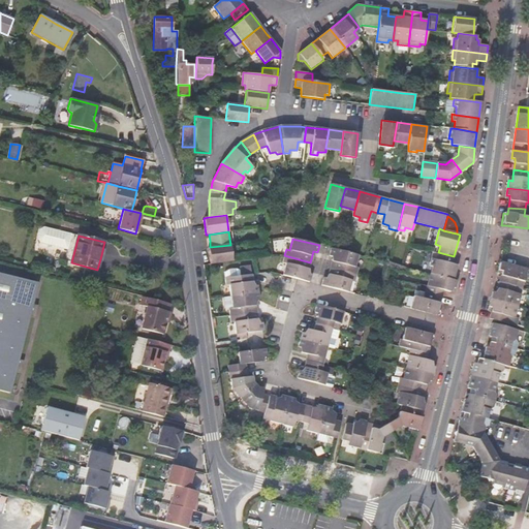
[(232,261),(230,245),(210,247),(208,247),(209,256),(210,265),(232,261)]
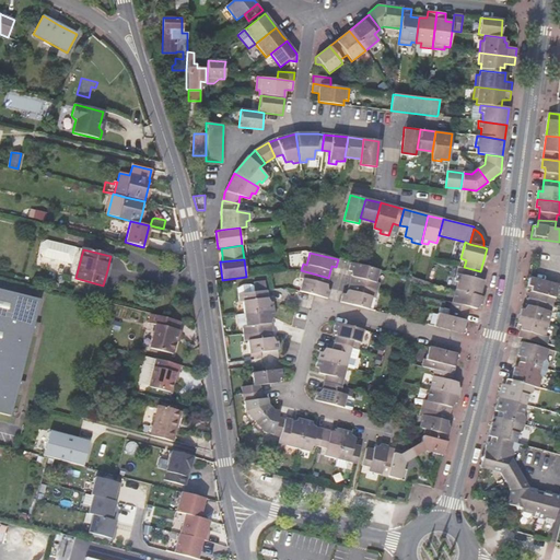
[(350,283),(377,291),(378,283),(375,282),(378,270),(369,268),(351,264),(349,270),(353,271),(350,283)]
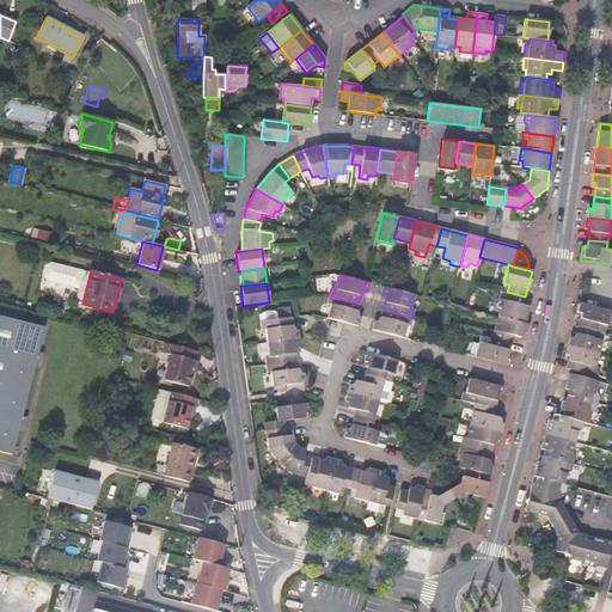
[(525,297),(507,292),(506,300),(499,299),(496,308),(500,308),(497,318),(524,324),(528,307),(522,305),(525,297)]
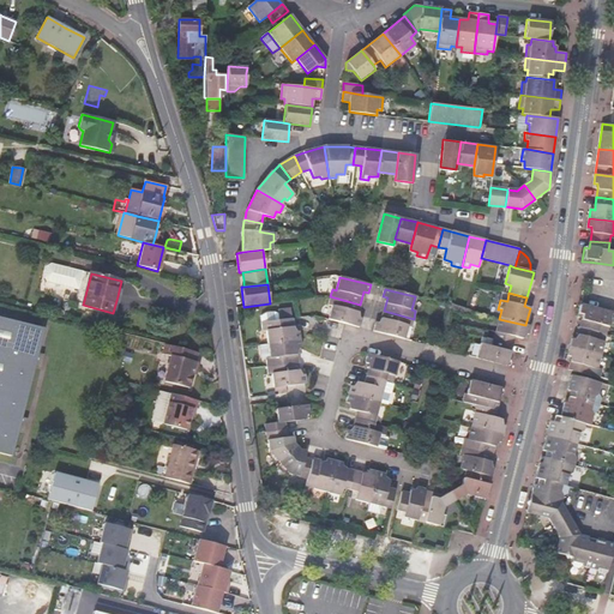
[(329,319),(330,320),(359,327),(361,319),(357,317),(360,305),(330,296),(327,305),(331,306),(329,319)]
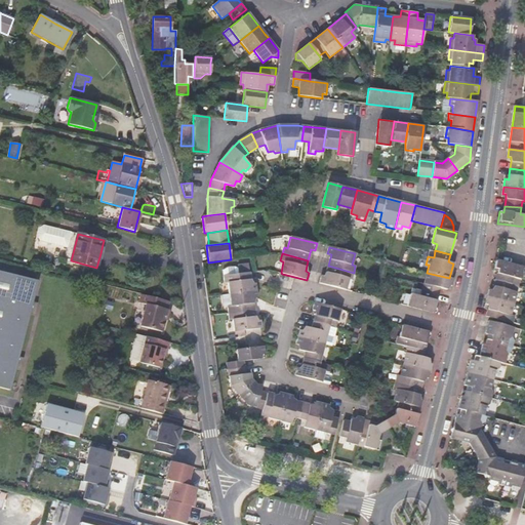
[(497,270),(496,274),(495,280),(511,284),(518,286),(519,279),(522,268),(496,260),(494,269),(497,270)]
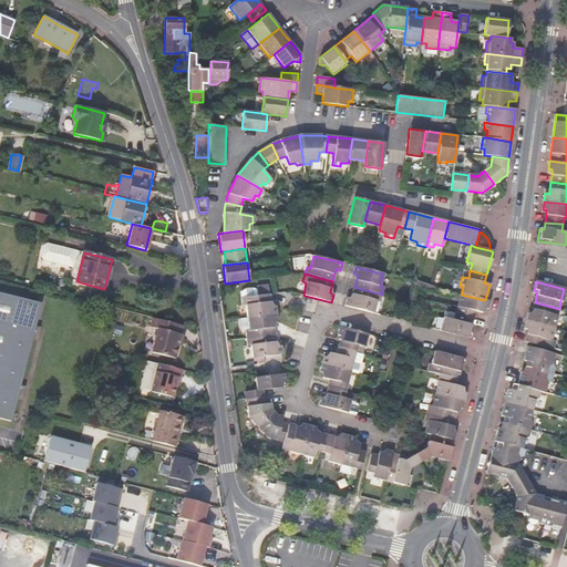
[(271,307),(269,294),(268,285),(257,286),(258,296),(241,298),(243,306),(246,306),(247,318),(276,313),(275,306),(271,307)]
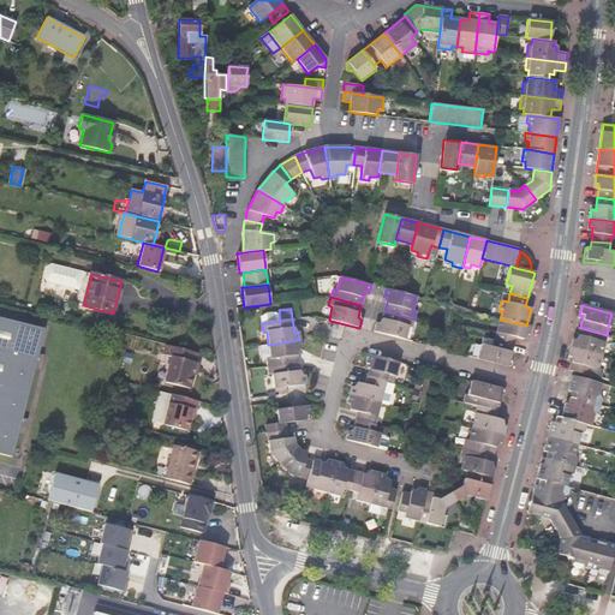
[(412,327),(415,320),(384,311),(381,324),(376,323),(374,332),(405,340),(408,327),(412,327)]
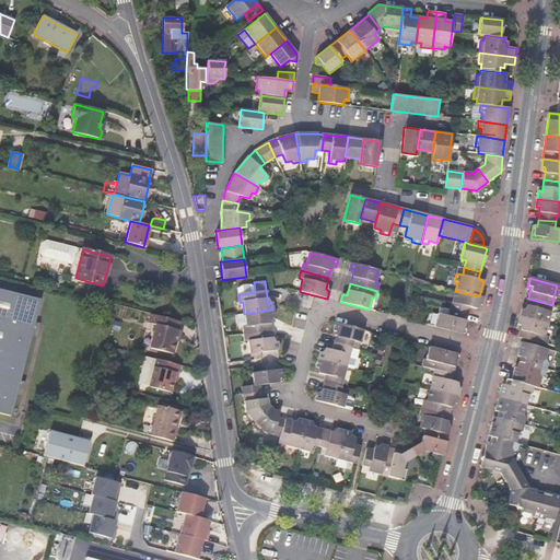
[(73,286),(71,293),(82,295),(84,289),(73,286)]
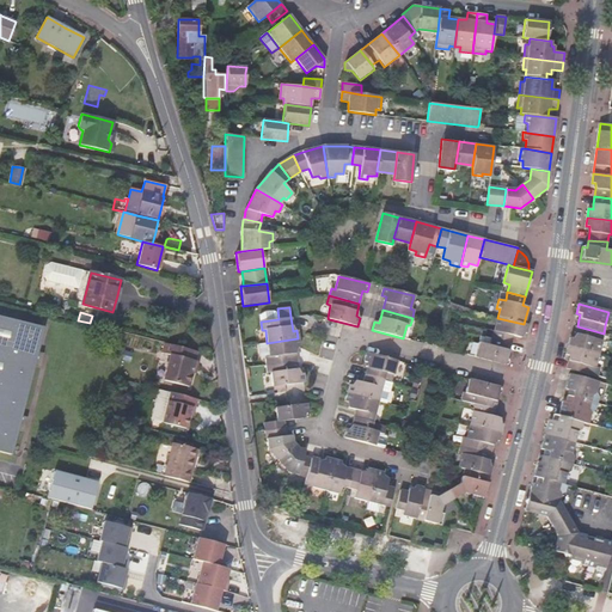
[(0,451),(10,454),(16,430),(19,416),(31,367),(35,353),(42,326),(0,316),(0,451)]
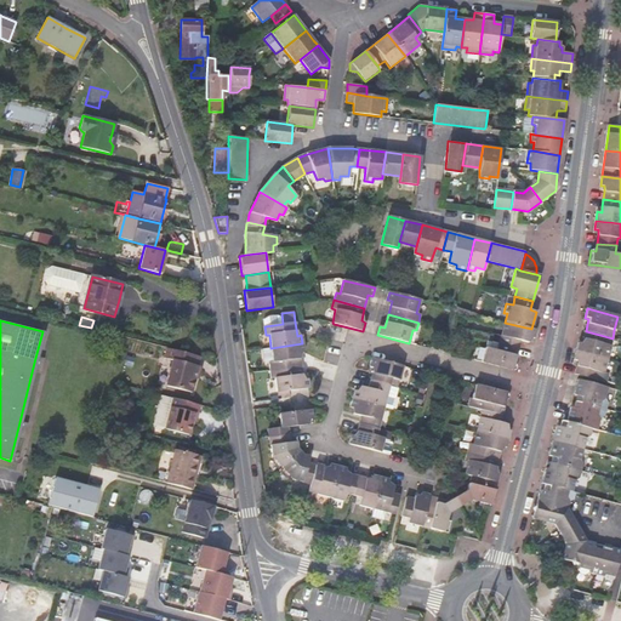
[(519,341),(528,342),(529,337),(534,339),(536,330),(531,329),(505,323),(500,343),(518,348),(519,341)]
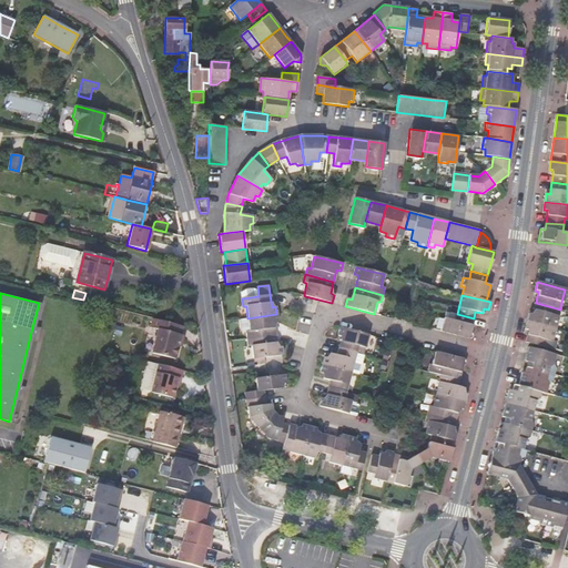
[(527,322),(555,330),(558,316),(560,310),(553,307),(536,303),(534,310),(533,315),(528,314),(527,322)]
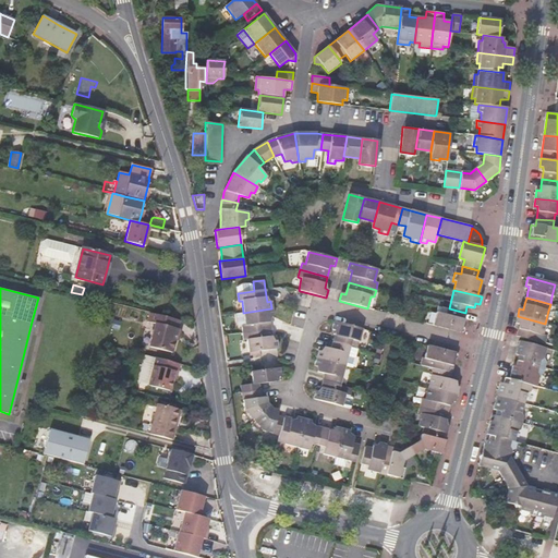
[(449,308),(438,306),(436,313),(447,315),(449,308)]
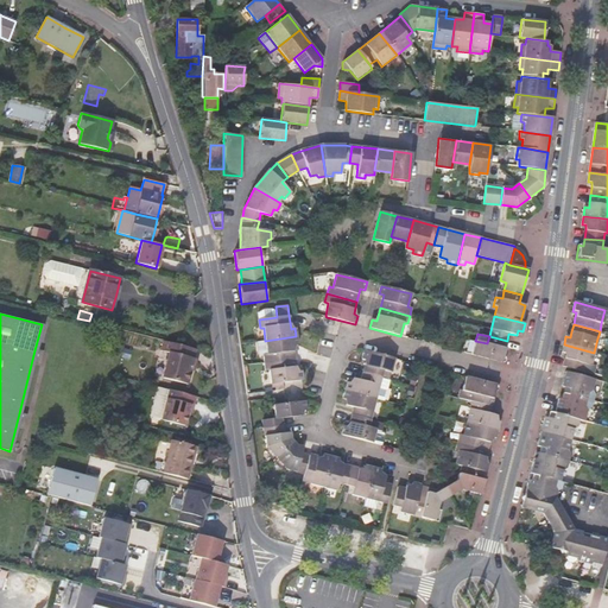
[(296,336),(265,341),(266,350),(257,352),(259,363),(264,363),(295,359),(293,346),(297,344),(296,336)]
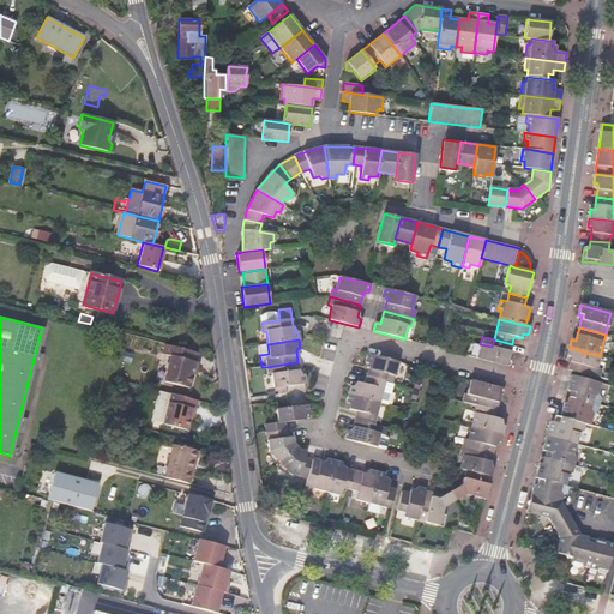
[(512,344),(494,339),(492,347),(480,344),(476,357),(506,366),(512,344)]
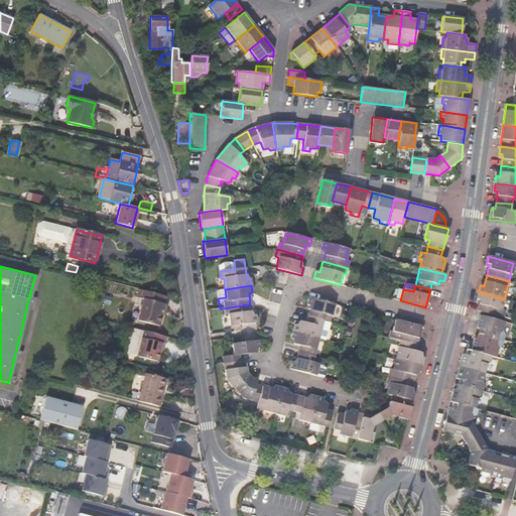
[(162,303),(164,295),(138,288),(136,297),(143,299),(138,320),(158,327),(160,319),(161,313),(164,303),(162,303)]
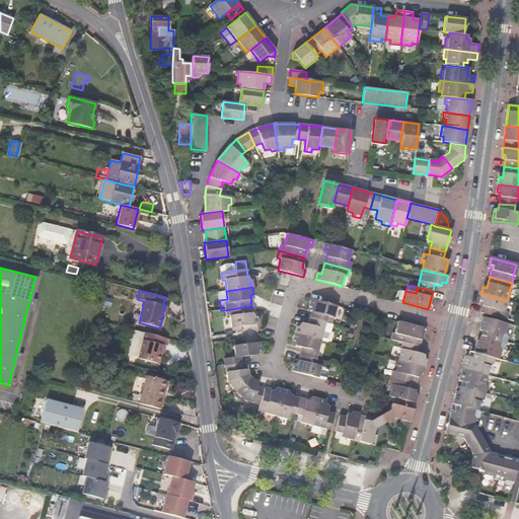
[(483,302),(482,306),(480,313),(496,317),(506,319),(508,313),(504,312),(507,301),(482,294),(479,301),(483,302)]
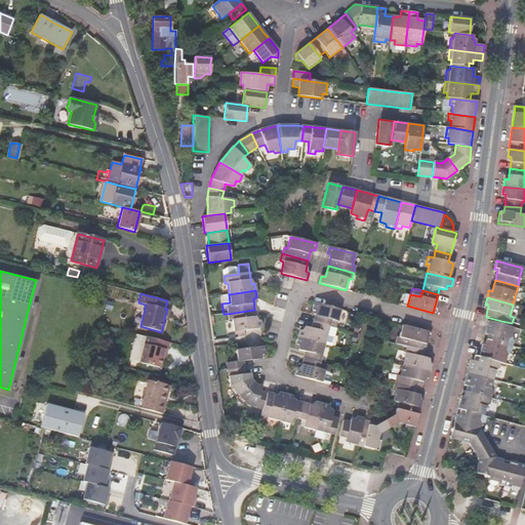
[(114,303),(107,300),(105,309),(112,311),(114,303)]
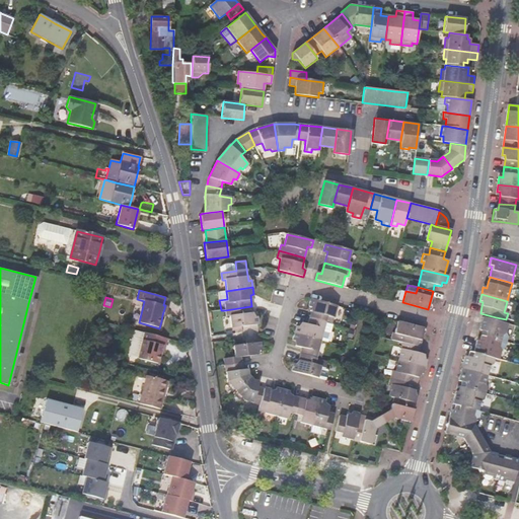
[(310,299),(309,306),(312,307),(309,318),(325,322),(331,324),(334,317),(337,306),(310,299)]
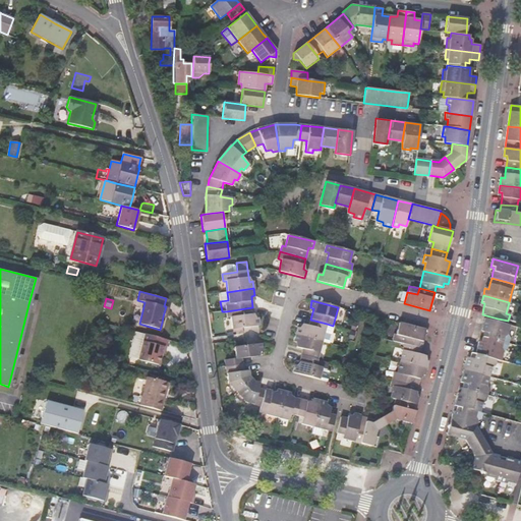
[(242,328),(258,326),(257,317),(253,319),(252,307),(226,311),(227,317),(230,317),(231,329),(237,329),(238,335),(243,334),(242,328)]
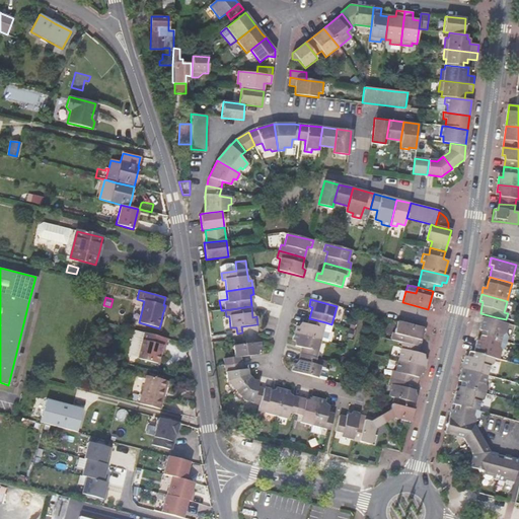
[(483,317),(479,329),(482,330),(480,336),(506,343),(508,336),(505,332),(507,324),(483,317)]
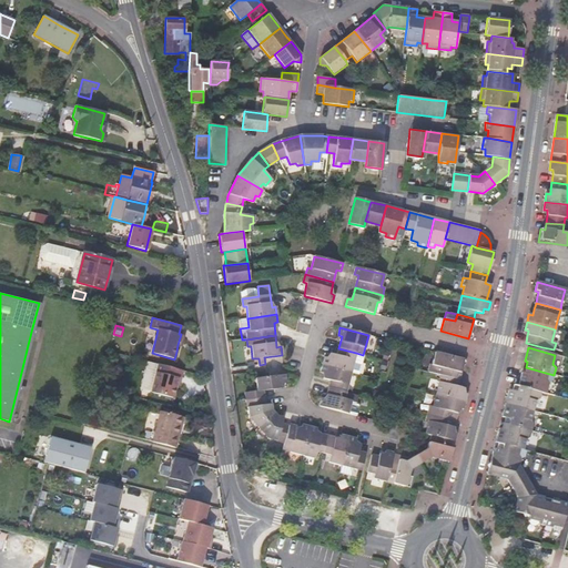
[(356,354),(356,353),(338,348),(337,355),(330,353),(328,358),(324,357),(322,365),(351,373),(358,374),(363,355),(356,354)]
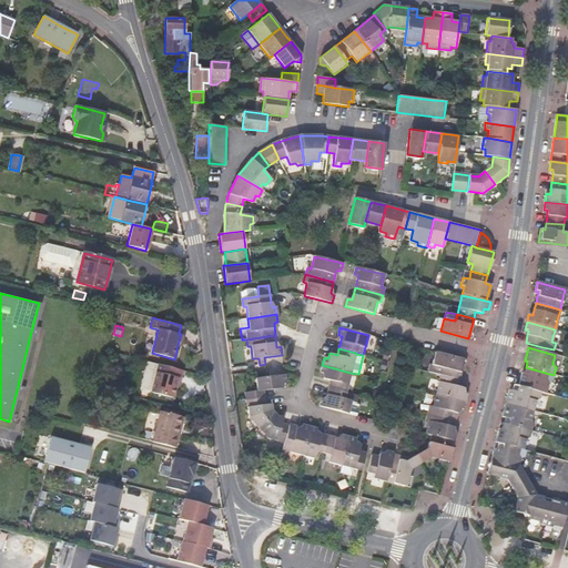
[(463,359),(435,352),(432,365),(430,364),(428,372),(440,375),(458,379),(463,359)]
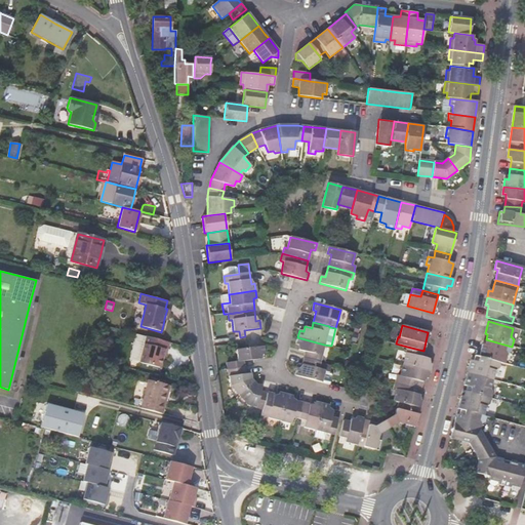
[(167,341),(146,336),(135,334),(129,360),(138,363),(158,367),(160,360),(162,352),(163,346),(166,345),(167,341)]
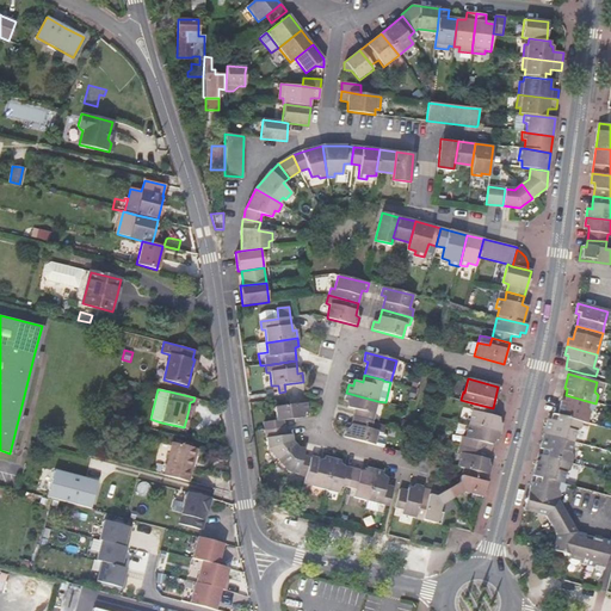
[(372,421),(377,401),(346,393),(345,401),(349,402),(347,407),(356,409),(353,417),(372,421)]
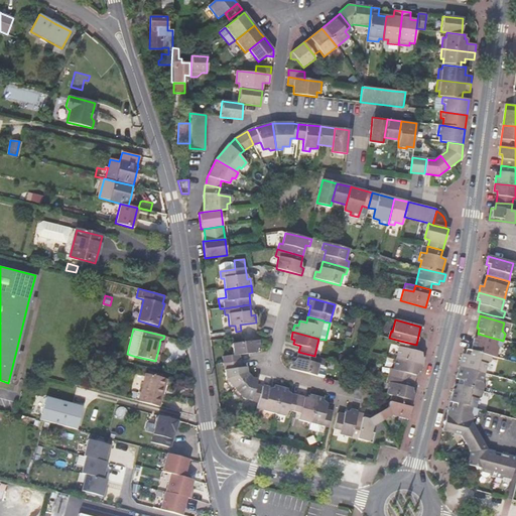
[(502,346),(503,341),(478,334),(477,340),(474,339),(471,351),(492,356),(495,357),(498,348),(502,346)]
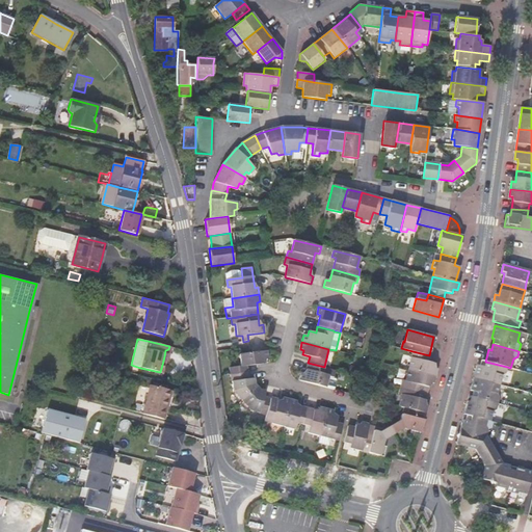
[(266,351),(249,353),(239,354),(240,367),(230,368),(231,375),(247,372),(246,366),(264,364),(264,358),(267,358),(266,351)]
